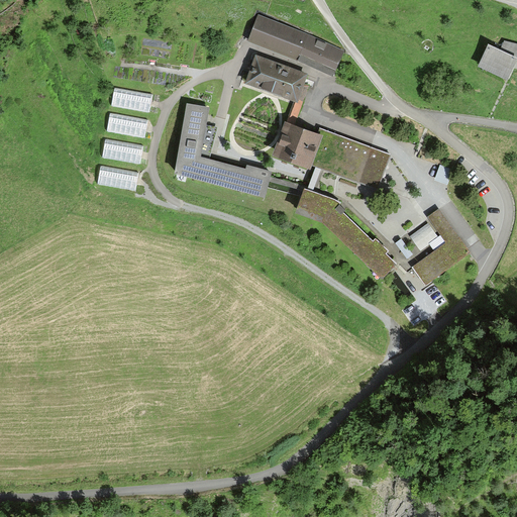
[(344,50),(260,15),(247,42),(333,78),(344,50)]
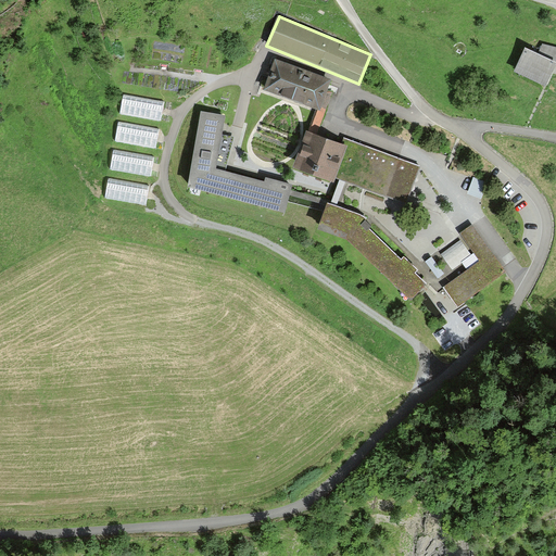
[(539,57),(555,64),(555,63),(555,48),(543,46),(539,57)]
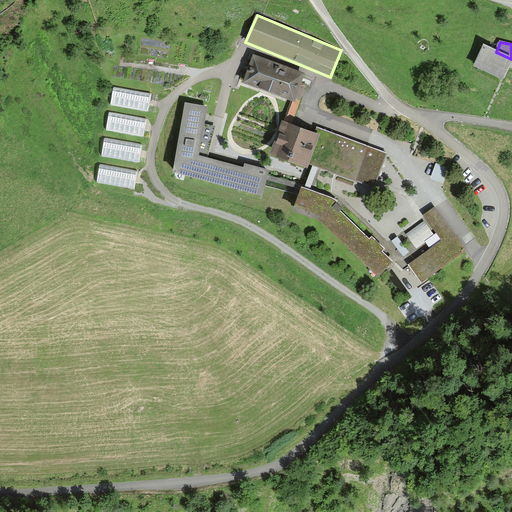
[(496,52),(483,46),(474,68),(502,80),(511,59),(496,52)]
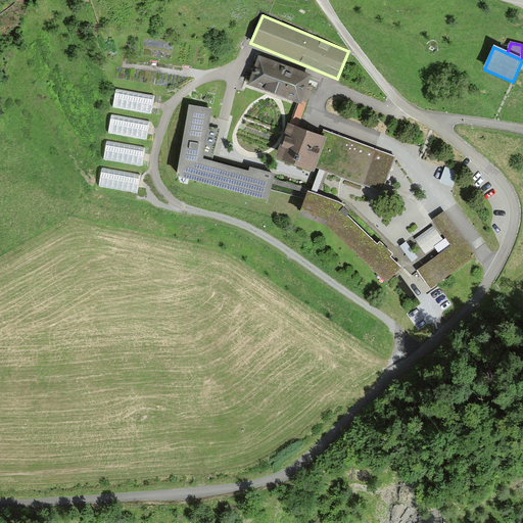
[(312,76),(258,57),(248,87),(297,105),(289,127),(297,130),(313,87),(307,86),(312,76)]
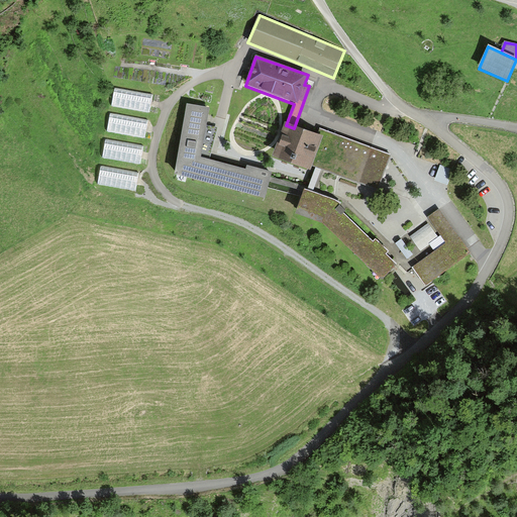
[(152,95),(114,89),(111,106),(149,113),(152,95)]
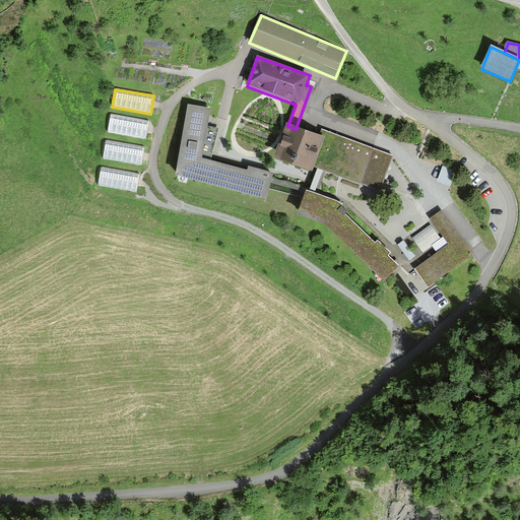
[(218,129),(208,127),(210,110),(188,107),(175,179),(266,202),(273,175),(249,168),(248,172),(210,163),(218,129)]
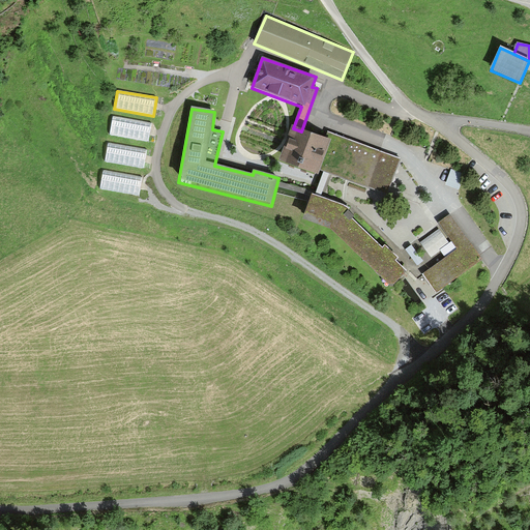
[(151,122),(113,116),(110,135),(148,141),(151,122)]
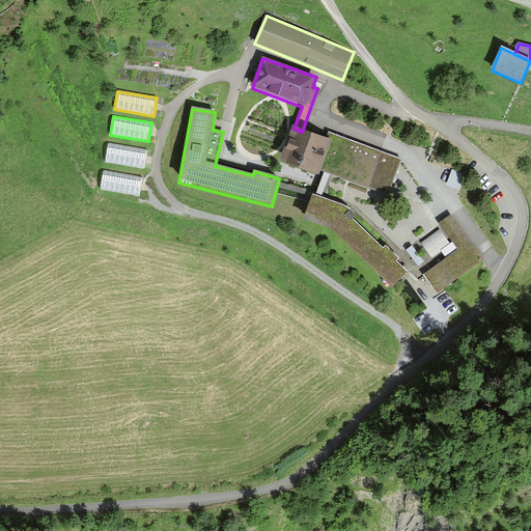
[(302,132),(294,129),(292,128),(280,164),(318,177),(320,170),(388,195),(400,160),(328,133),(326,140),(302,132)]
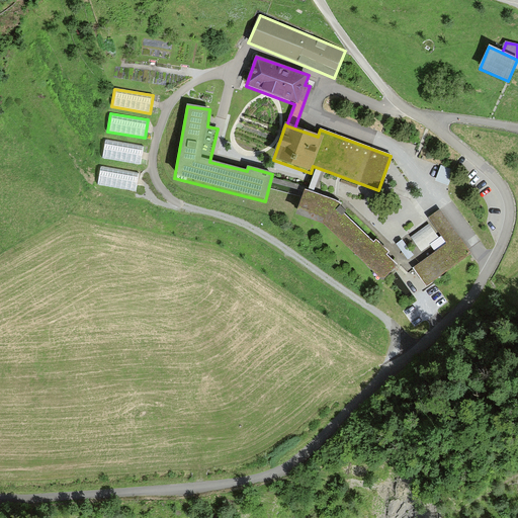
[(144,147),(106,140),(103,158),(141,164),(144,147)]
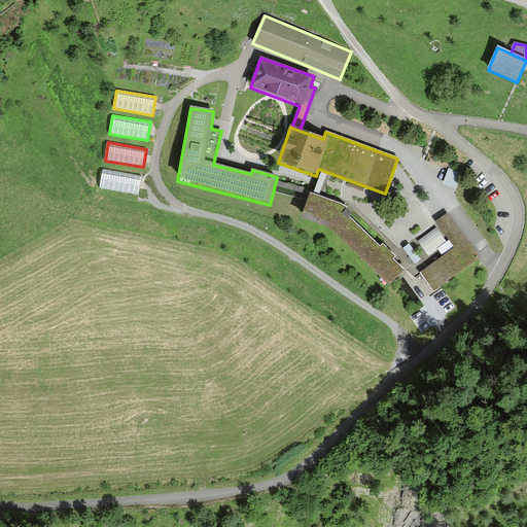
[(458,189),(464,173),(451,169),(445,185),(458,189)]
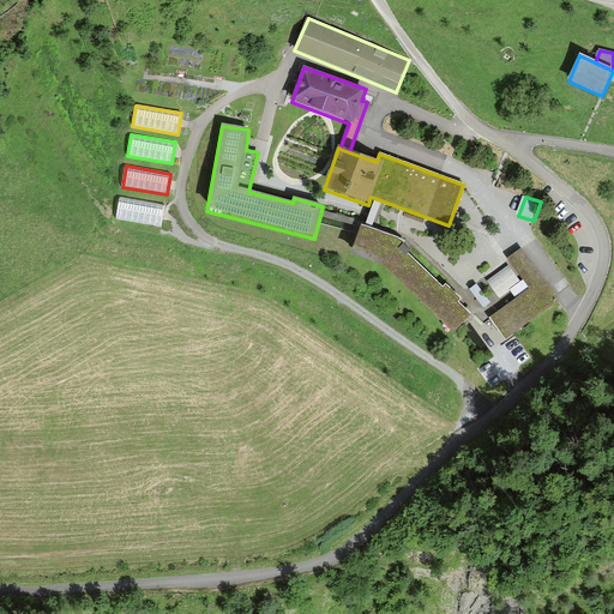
[(164,205),(120,198),(116,218),(161,227),(164,205)]
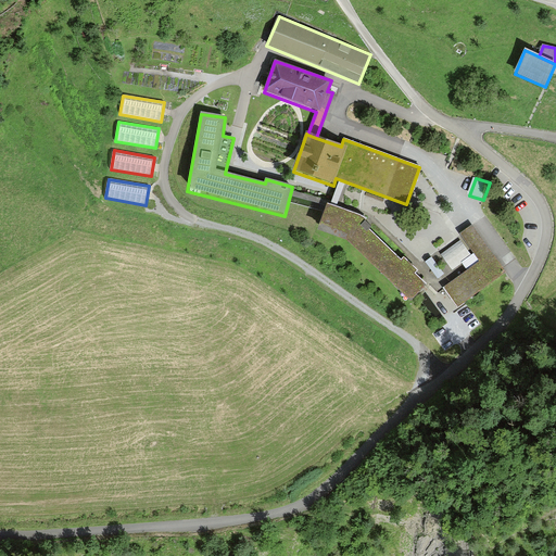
[(345,231),(345,238),(408,300),(425,283),(413,272),(416,269),(402,256),(399,260),(363,224),(366,219),(359,215),(325,203),(319,223),(345,231)]
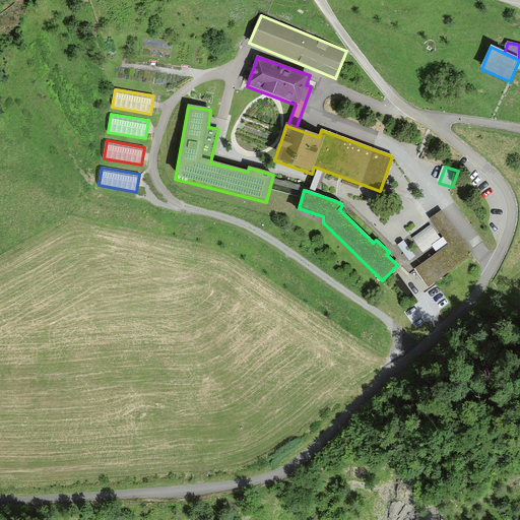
[(471,253),(441,211),(431,218),(449,244),(415,268),(427,284),(471,253)]
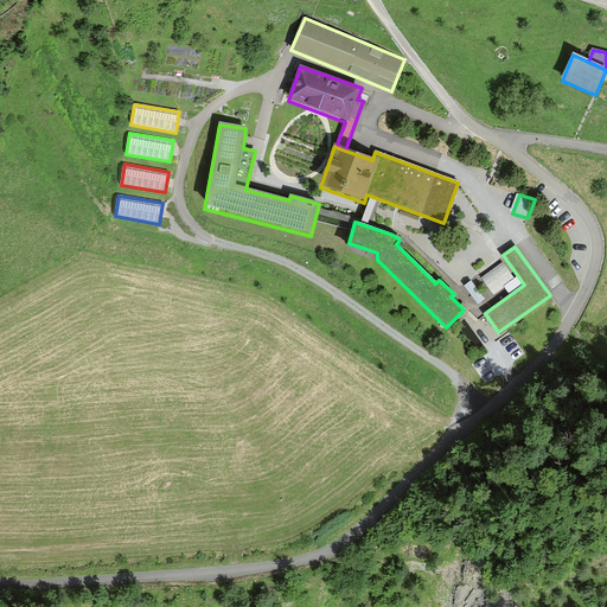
[(481,308),(496,298),(481,279),(467,289),(481,308)]
